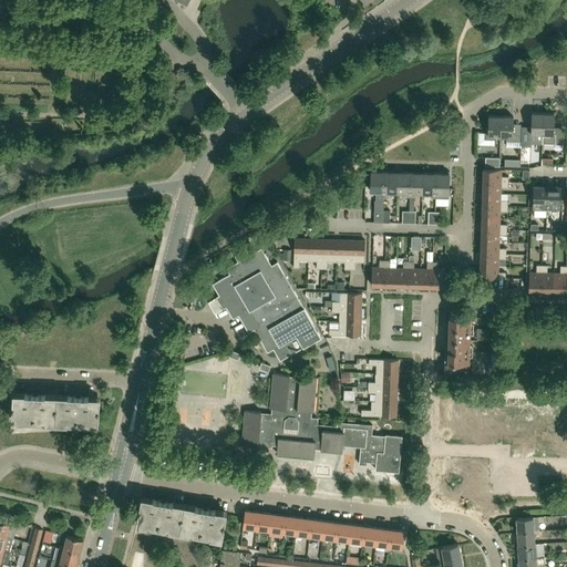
[(543,141),(543,113),(533,113),(532,126),(522,126),(522,146),(532,146),(532,140),(543,141)]
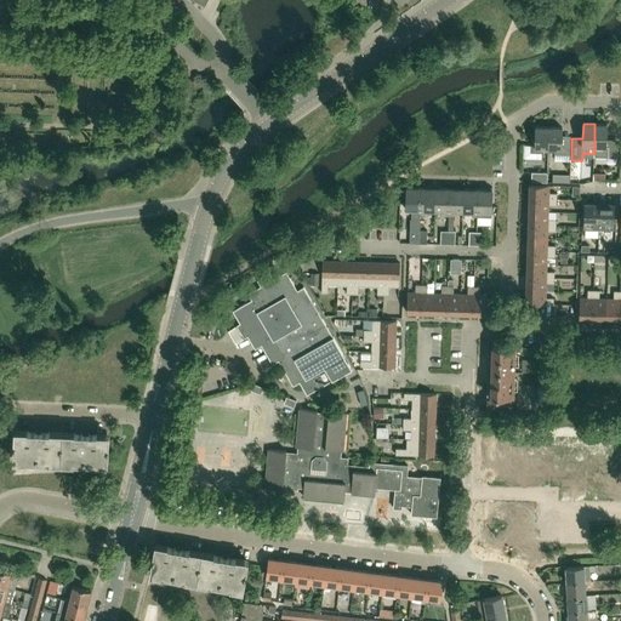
[(594,158),(617,158),(619,140),(607,140),(607,124),(594,124),(594,154),(594,158)]
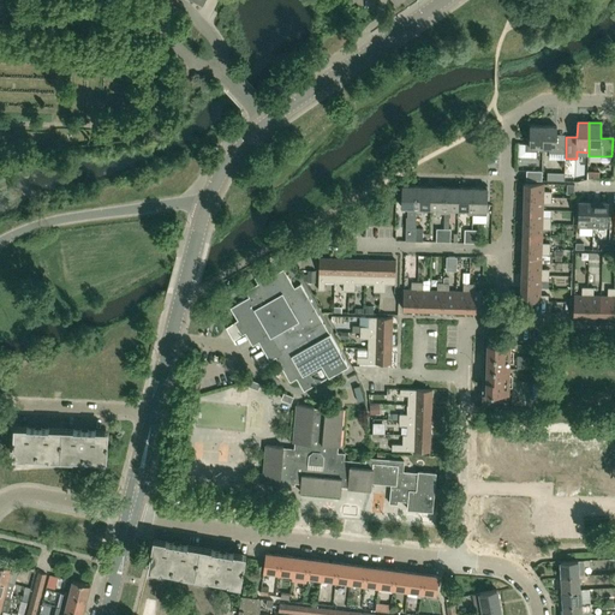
[(543,147),(544,126),(531,125),(531,143),(526,143),(526,151),(537,151),(537,147),(543,147)]
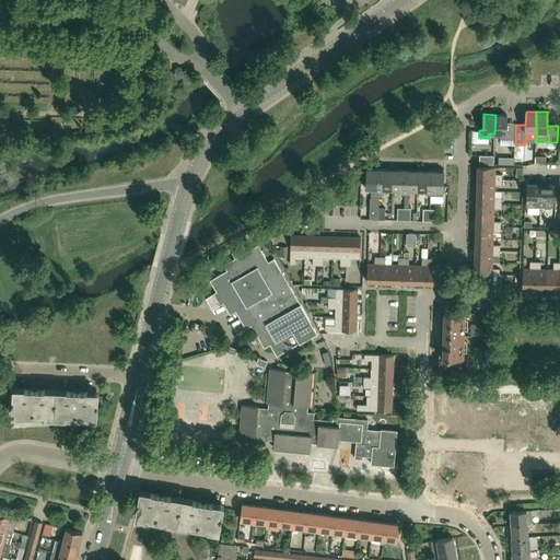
[(508,115),(496,115),(494,133),(500,133),(500,139),(514,140),(514,132),(506,132),(508,115)]
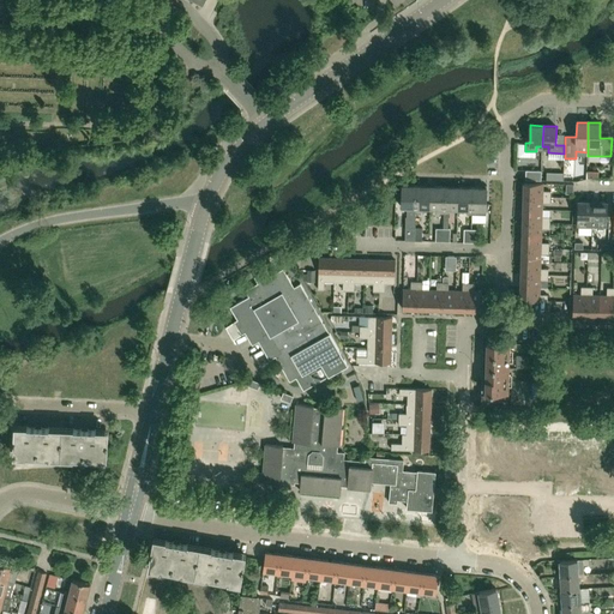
[(525,180),(541,180),(542,170),(527,170),(525,180)]
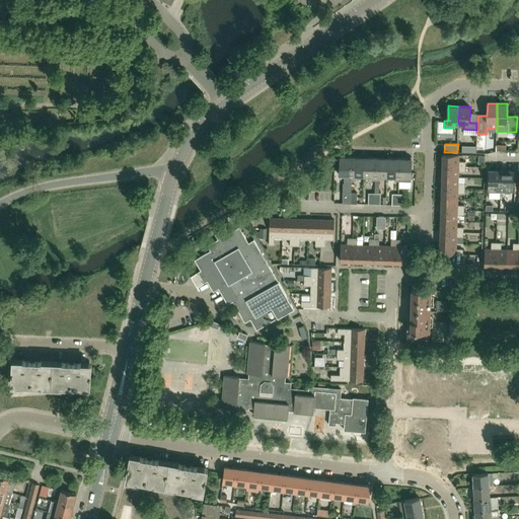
[(351,203),(351,192),(352,179),(352,155),(340,154),(340,175),(345,175),(344,181),(343,181),(343,203),(345,203),(351,203)]
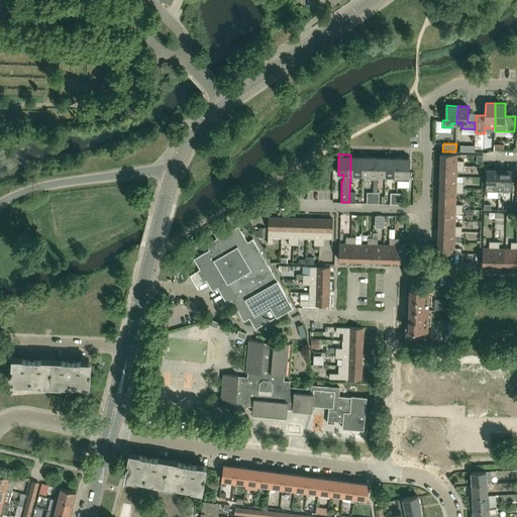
[(441,153),(440,165),(463,166),(463,161),(457,161),(457,154),(441,153)]
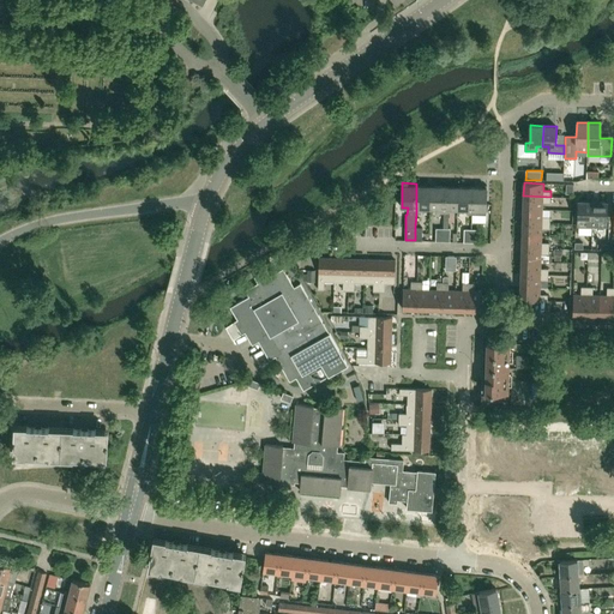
[(431,184),(416,184),(416,212),(421,212),(421,208),(429,208),(431,184)]
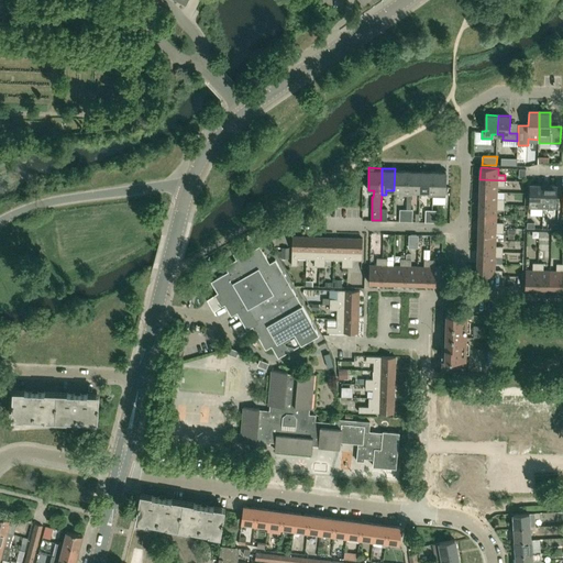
[(407,168),(395,168),(394,190),(403,191),(403,195),(407,196),(407,168)]
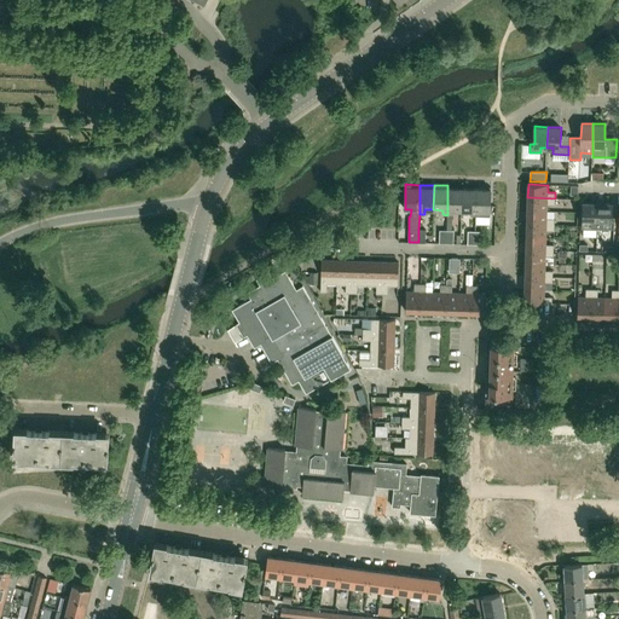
[(447,185),(447,215),(452,215),(452,210),(462,210),(462,186),(447,185)]
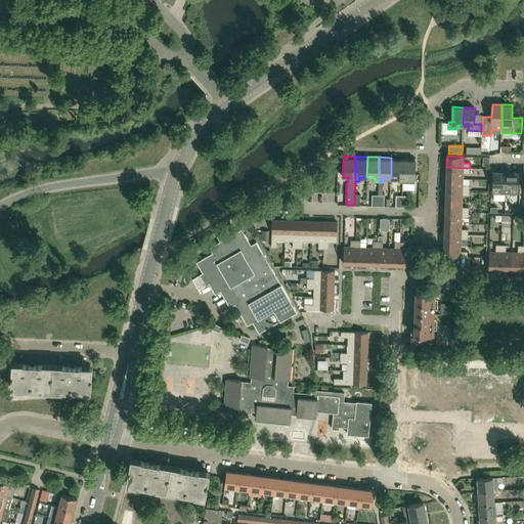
[(403,158),(391,158),(391,178),(398,178),(398,182),(402,182),(403,158)]
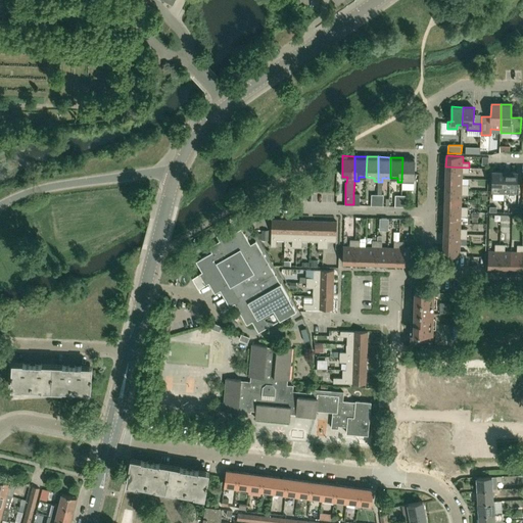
[(415,158),(402,157),(401,182),(406,182),(406,179),(414,179),(415,158)]
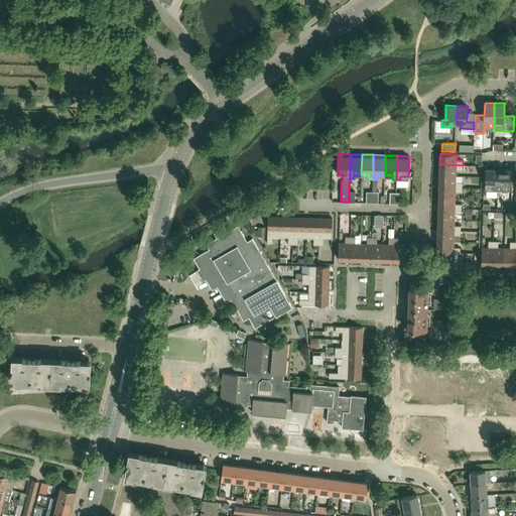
[(439,175),(456,175),(456,170),(463,170),(463,165),(439,164),(439,175)]
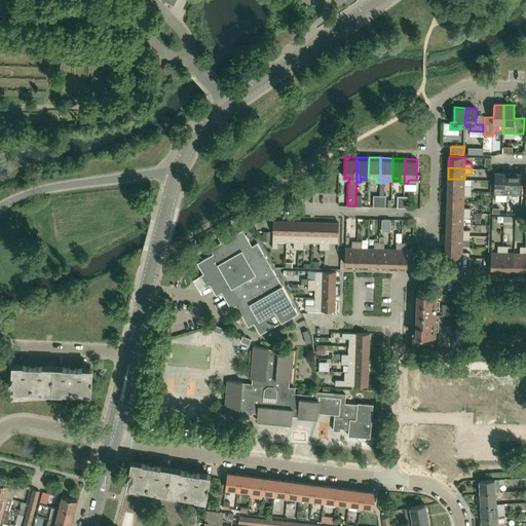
[(508,193),(508,173),(495,173),(495,193),(508,193)]
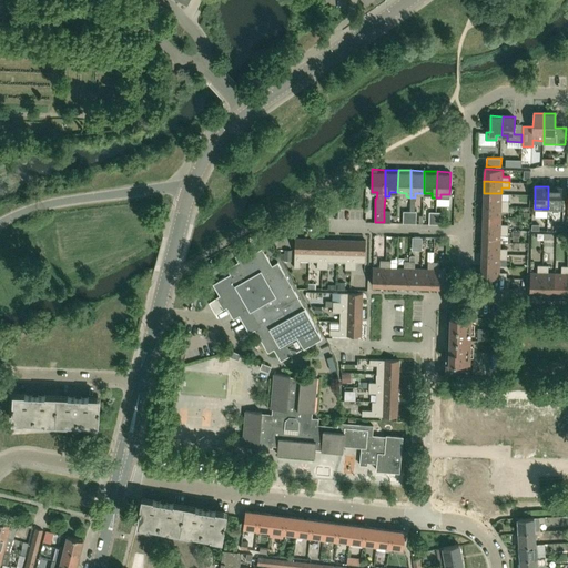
[(561,186),(548,186),(548,209),(561,210),(561,186)]
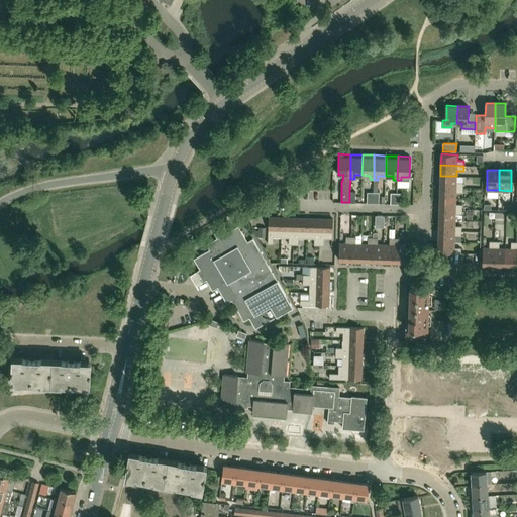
[(440,176),(440,187),(462,187),(463,183),(456,182),(456,176),(440,176)]
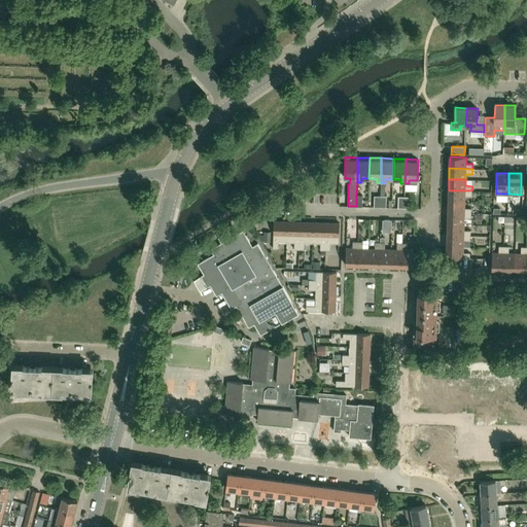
[(449,190),(448,202),(464,202),(465,196),(471,197),(471,190),(449,190)]
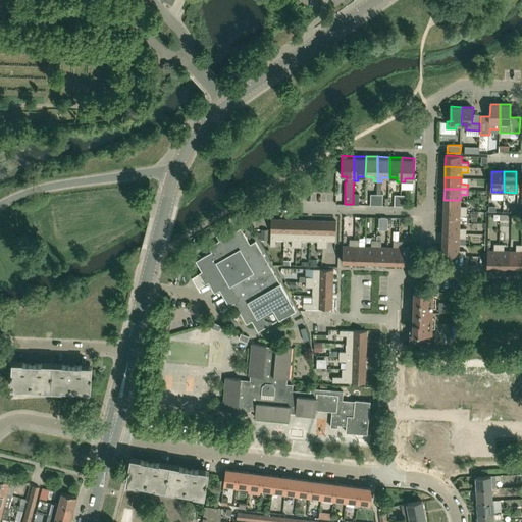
[(460,206),(460,200),(444,200),(444,211),(467,211),(467,206),(460,206)]
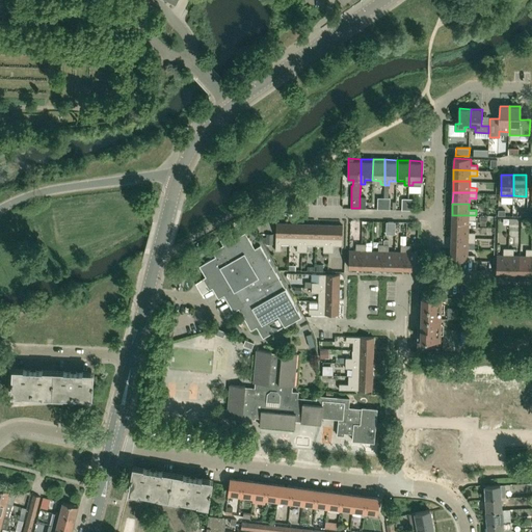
[(452,225),(469,227),(475,227),(476,215),(452,215),(452,225)]
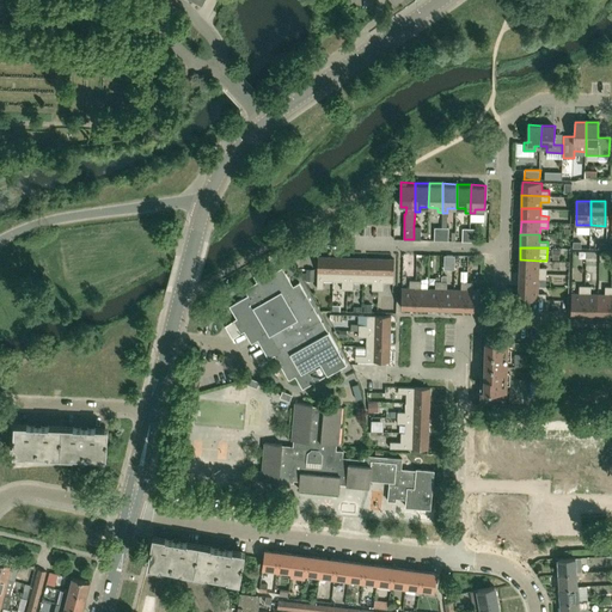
[(593,271),(593,252),(577,252),(577,271),(593,271)]
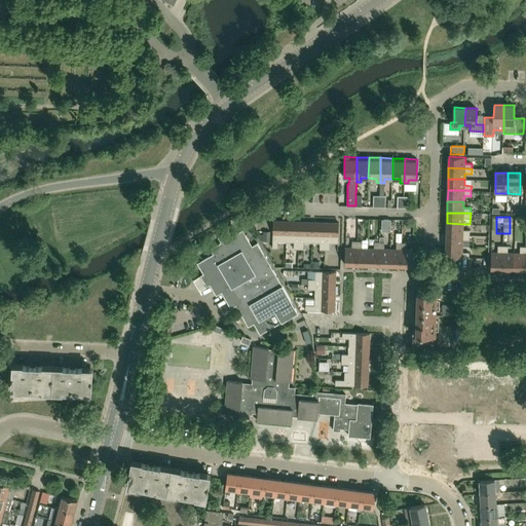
[(390,231),(390,219),(382,219),(382,231),(390,231)]
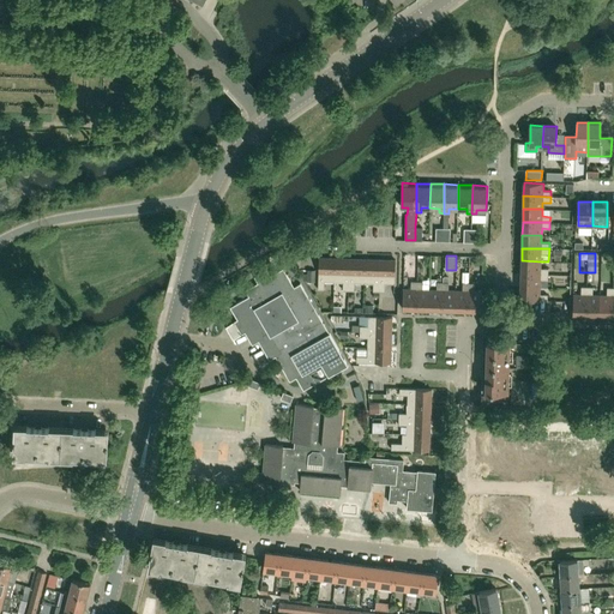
[(325,282),(333,282),(335,258),(319,258),(318,289),(324,289),(325,282)]
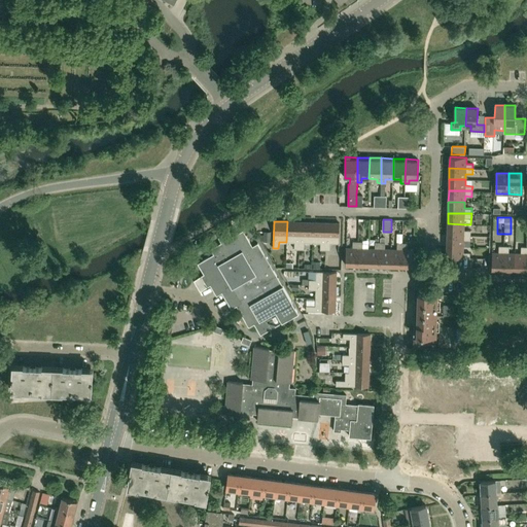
[(294,249),(299,249),(300,222),(287,221),(286,242),(294,242),(294,249)]
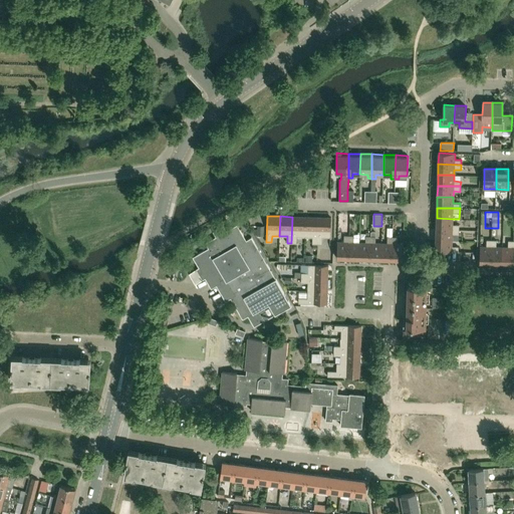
[(297,237),(304,237),(305,217),(292,217),(291,243),(297,243),(297,237)]
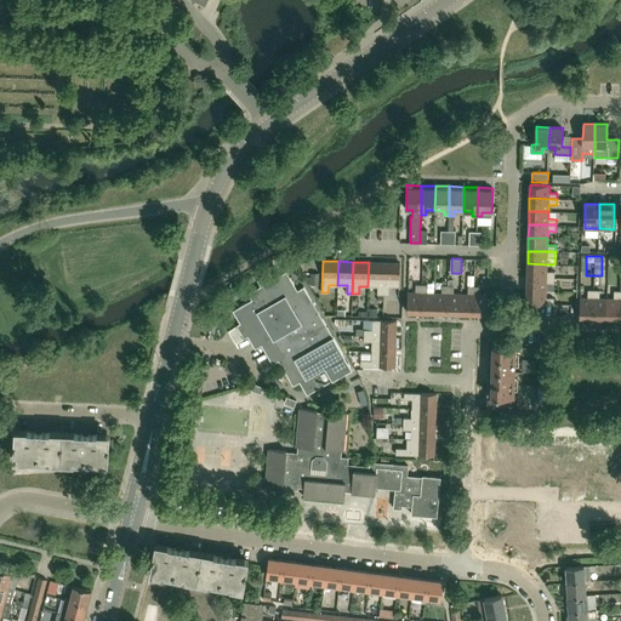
[(377,295),(383,295),(385,262),(369,262),(368,286),(377,286),(377,295)]
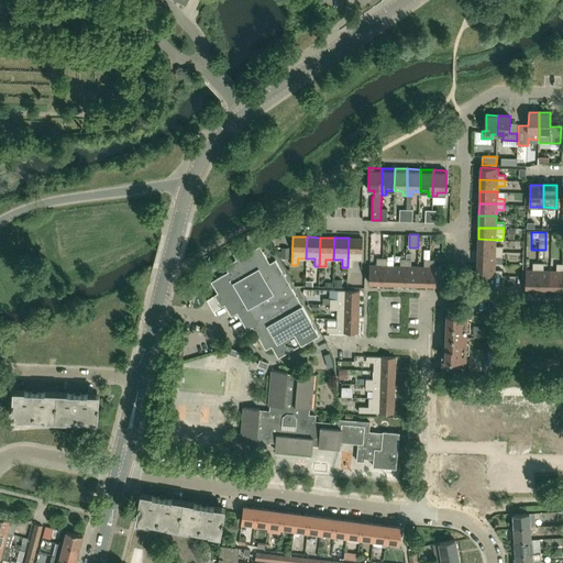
[(353,260),(362,261),(362,239),(349,238),(348,267),(352,267),(353,260)]
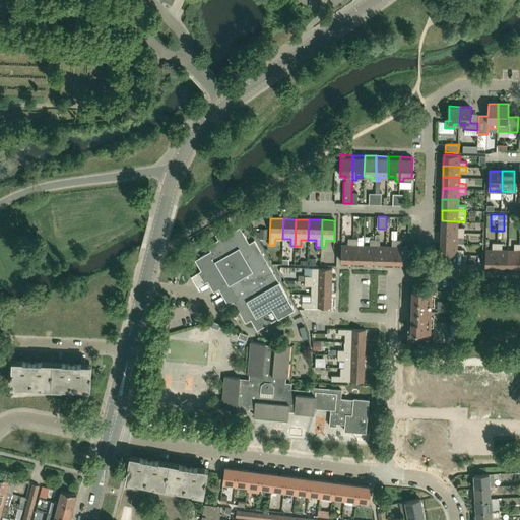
[(464,233),(464,228),(458,228),(458,221),(442,220),(441,232),(464,233)]
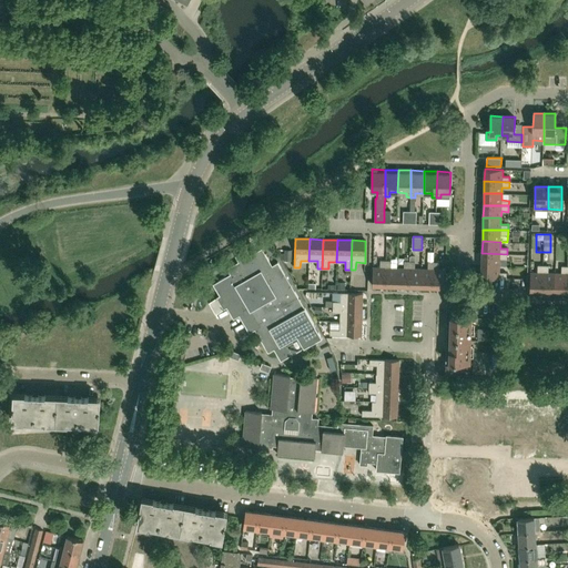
[(235,256),(239,262),(226,269),(230,274),(213,284),(220,296),(217,297),(224,308),(226,307),(233,318),(239,315),(249,333),(254,330),(267,353),(273,350),(280,362),(322,337),(304,308),(277,262),(272,265),(262,249),(250,255),(246,249),(235,256)]
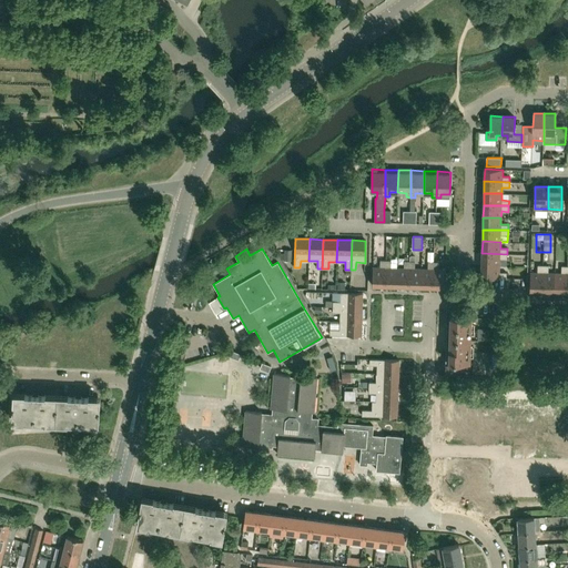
[(482,253),(482,265),(499,266),(499,259),(507,260),(507,254),(482,253)]
